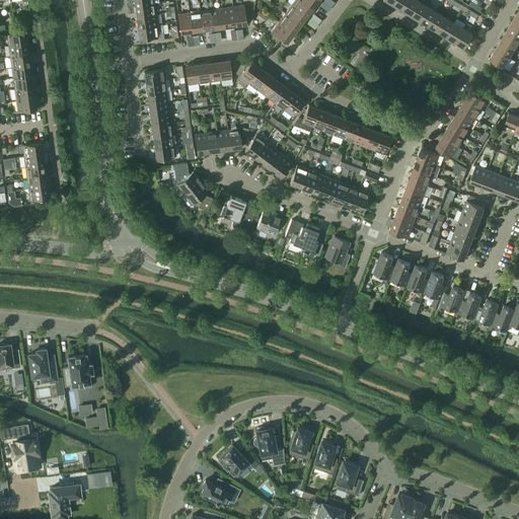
[(313,7),(303,0),(295,0),(292,4),(307,16),(313,7)]
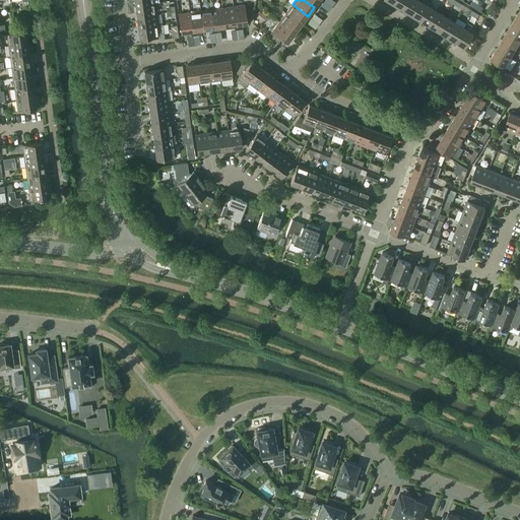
[(402,10),(408,0),(395,0),(393,5),(402,10)]
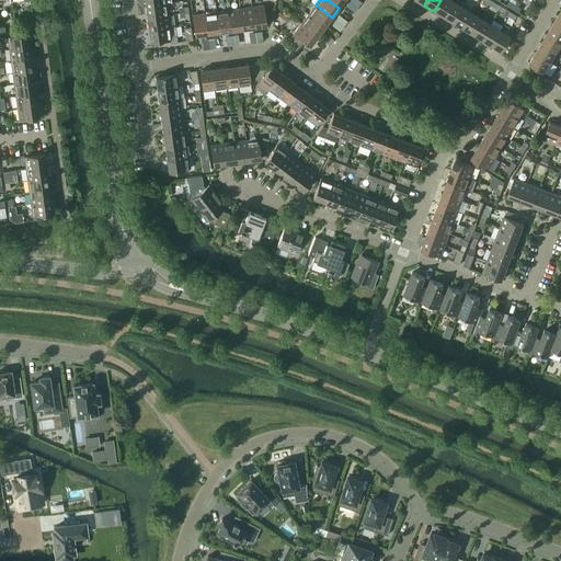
[(444,18),(454,2),(449,0),(441,0),(434,11),(444,18)]
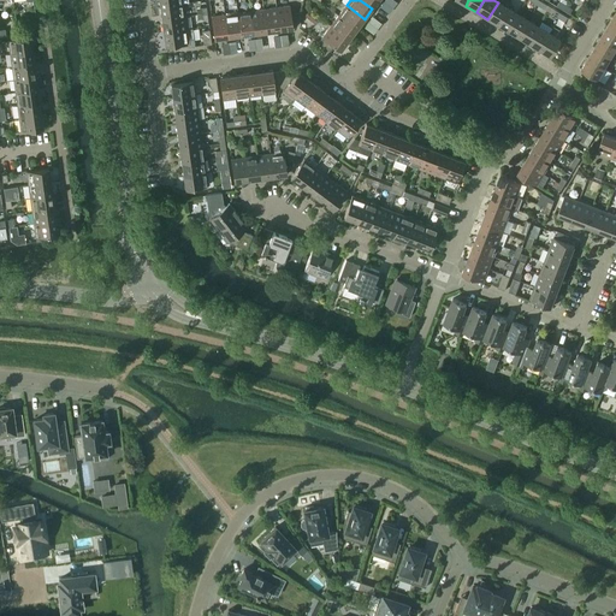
[(499,25),(509,9),(498,3),(487,19),(499,25)]
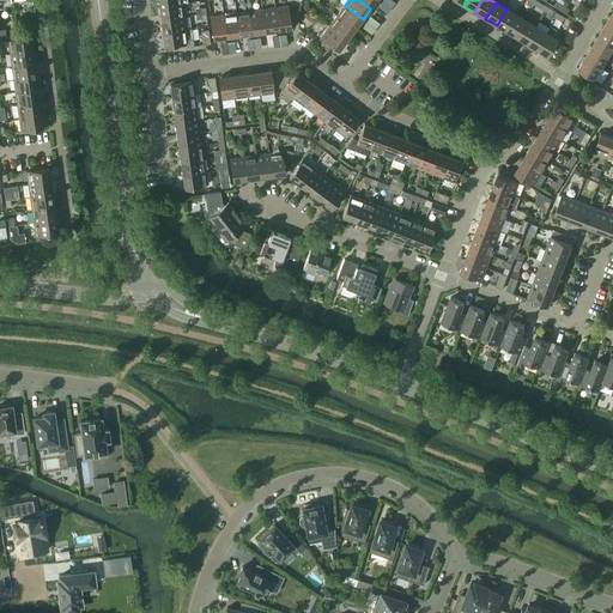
[(183,17),(182,4),(159,6),(162,19),(183,17)]
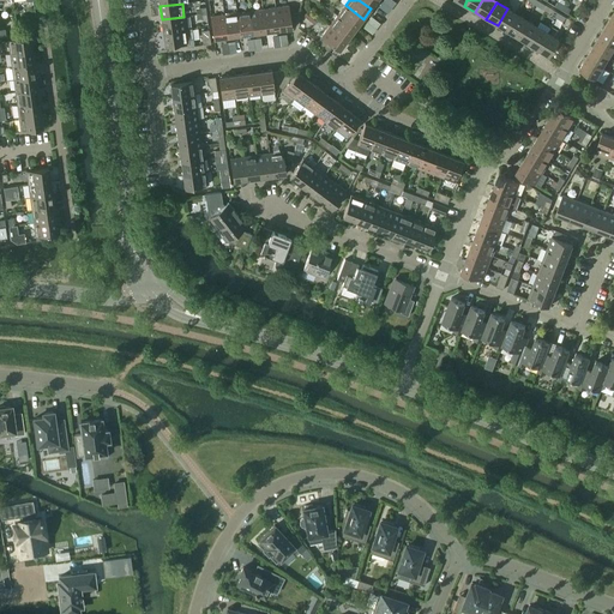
[(363,19),(345,5),(337,16),(355,29),(363,19)]
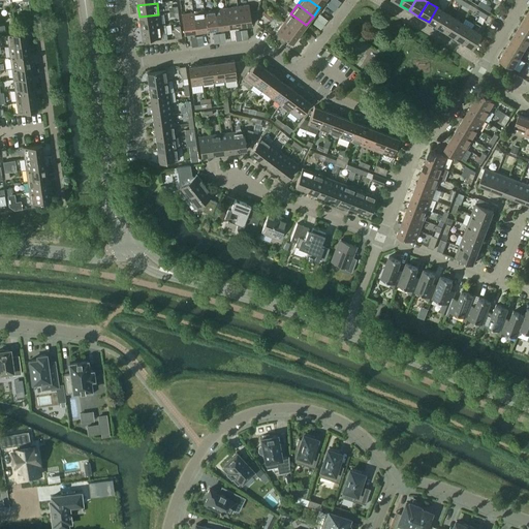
[(251,25),(249,5),(238,6),(240,26),(251,25)]
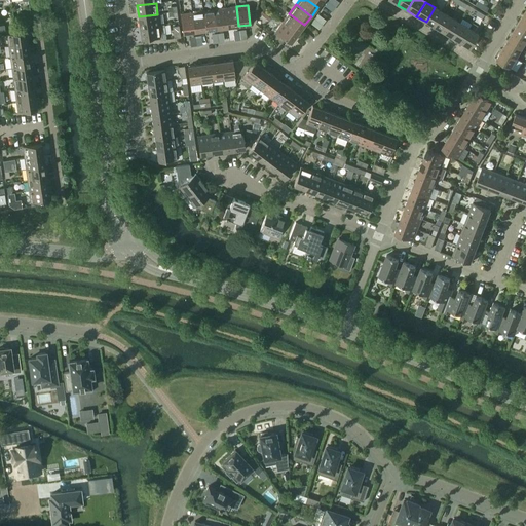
[(238,26),(236,6),(225,8),(227,28),(238,26)]
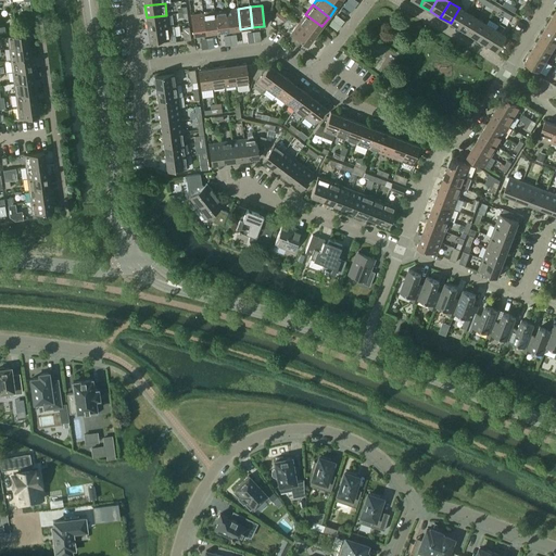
[(460,29),(469,14),(459,8),(451,23),(460,29)]
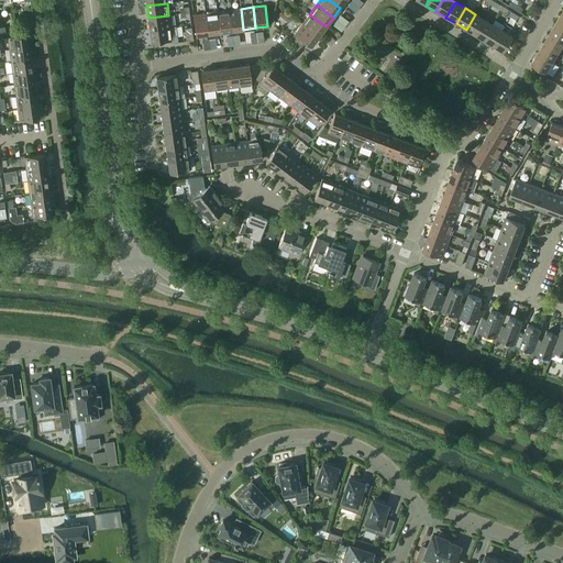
[(243,30),(241,9),(229,10),(232,31),(243,30)]
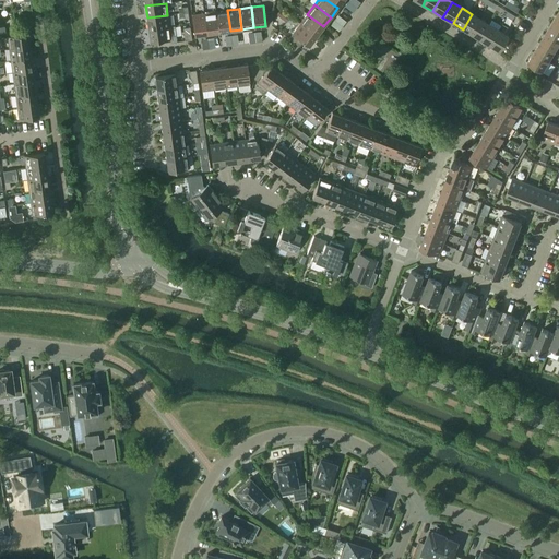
[(230,31),(227,10),(215,12),(218,33),(230,31)]
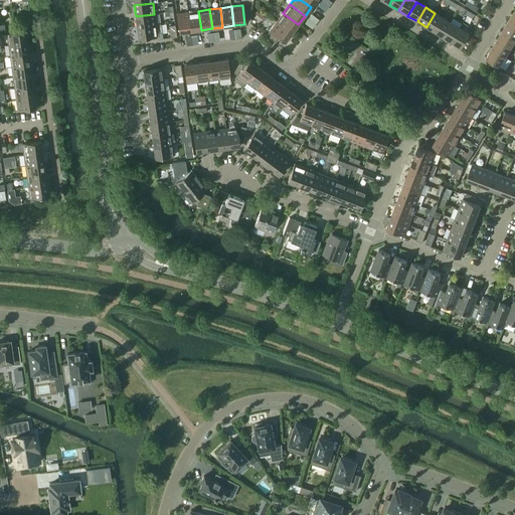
[(201,30),(198,11),(188,12),(190,31),(201,30)]
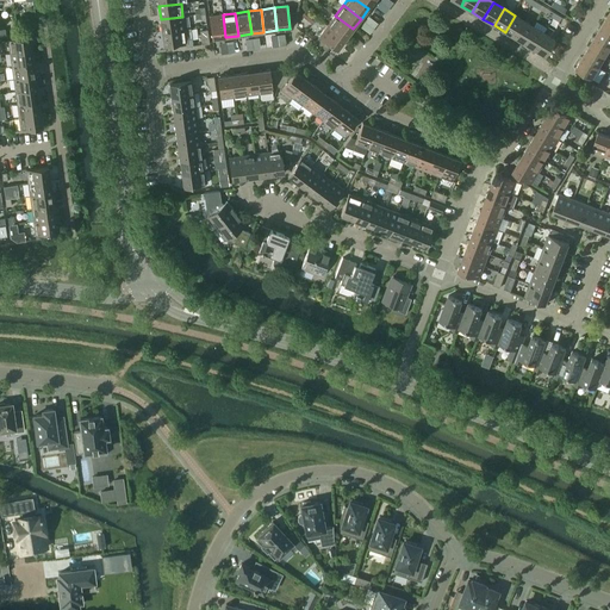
[(225,37),(223,14),(210,17),(212,39),(225,37)]
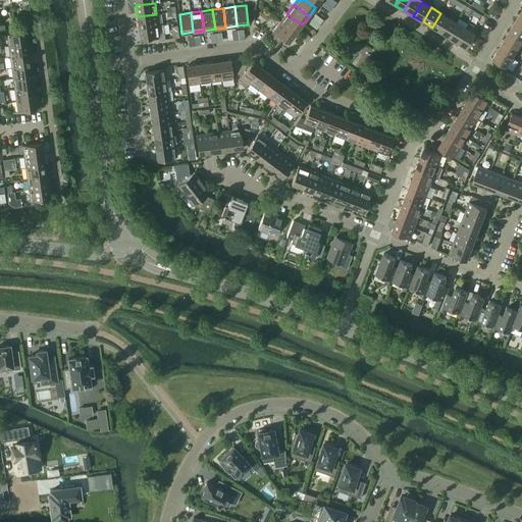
[(302,24),(286,13),(280,22),(296,34),(302,24)]
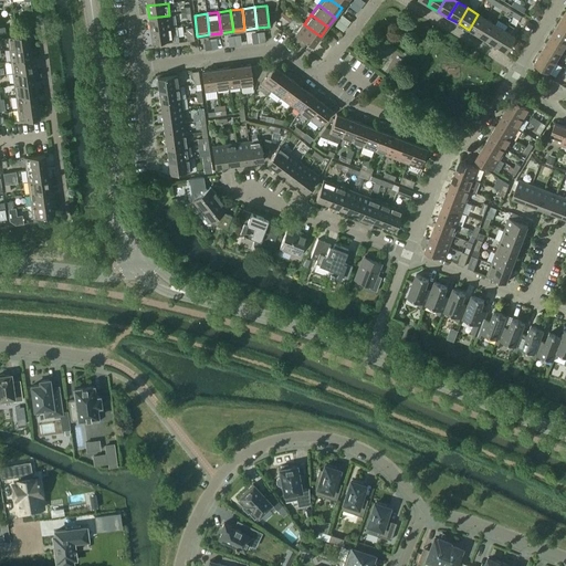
[(478,35),(488,20),(478,14),(469,30),(478,35)]
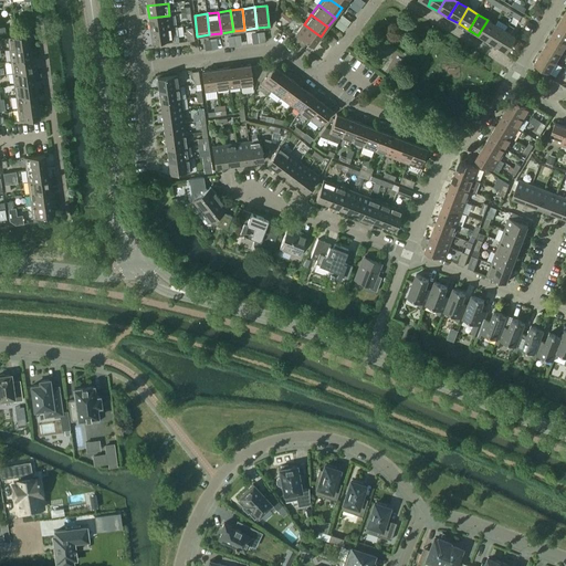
[(171,27),(169,16),(149,18),(150,30),(171,27)]
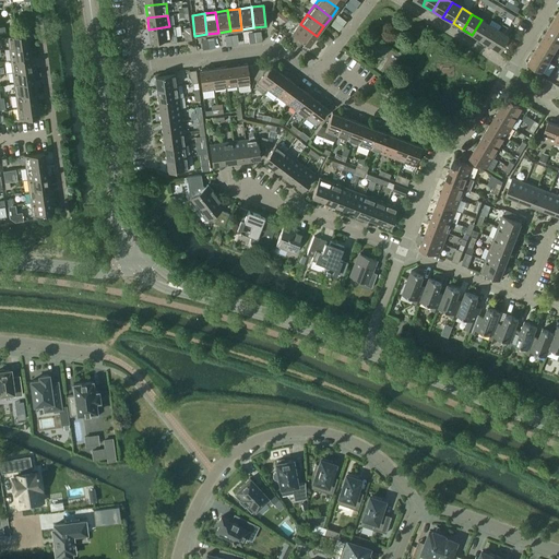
[(482,40),(491,26),(482,20),(472,35),(482,40)]
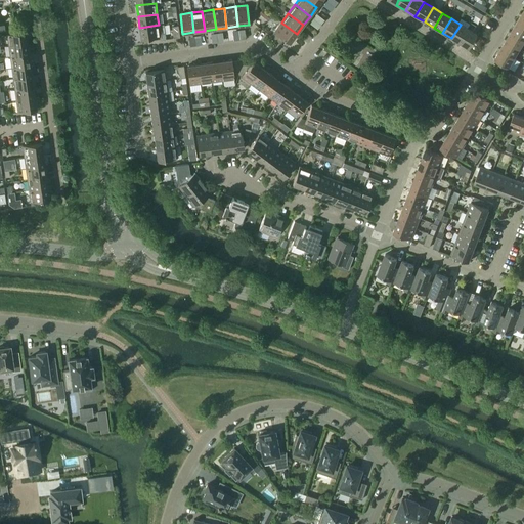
[(297,34),(281,23),(270,36),(280,44),(284,39),(290,43),(297,34)]
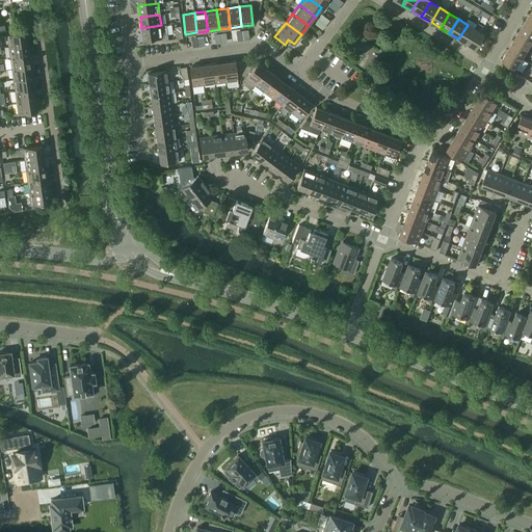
[(531,40),(531,27),(525,23),(519,32),(531,40)]
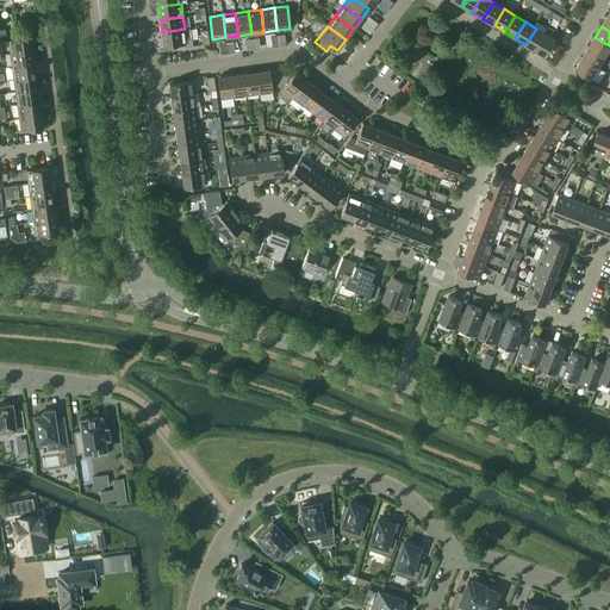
[(191,29),(185,29),(162,32),(165,45),(186,43),(187,48),(193,47),(191,29)]
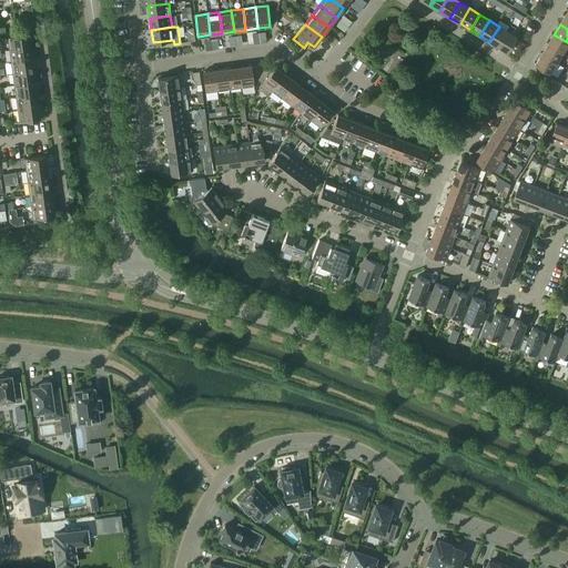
[(499,48),(508,32),(499,27),(489,41),(499,48)]
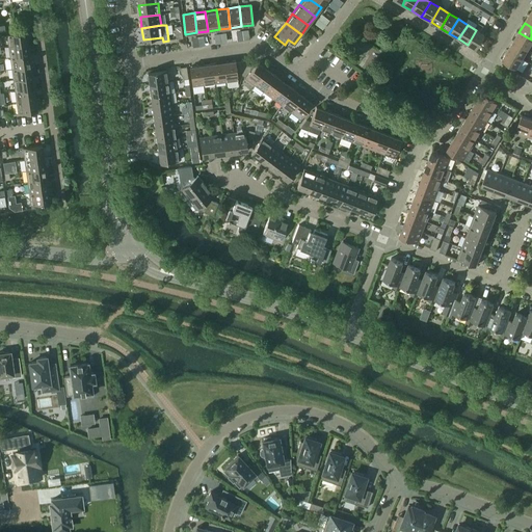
[(475,49),(483,34),(476,30),(468,45),(475,49)]
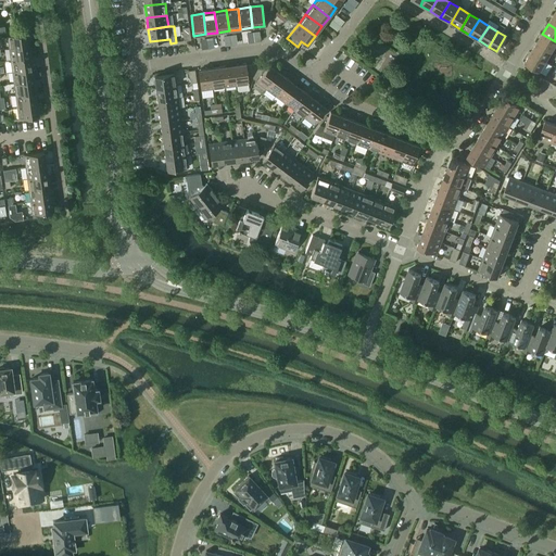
[(29,46),(27,34),(8,36),(9,49),(29,46)]
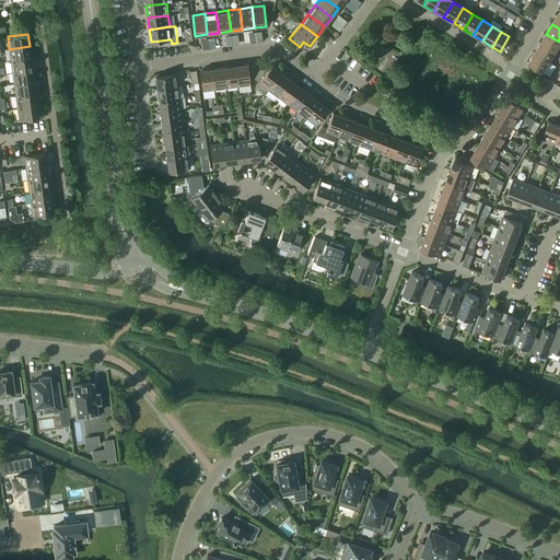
[(556,53),(559,45),(559,42),(546,34),(540,44),(556,53)]
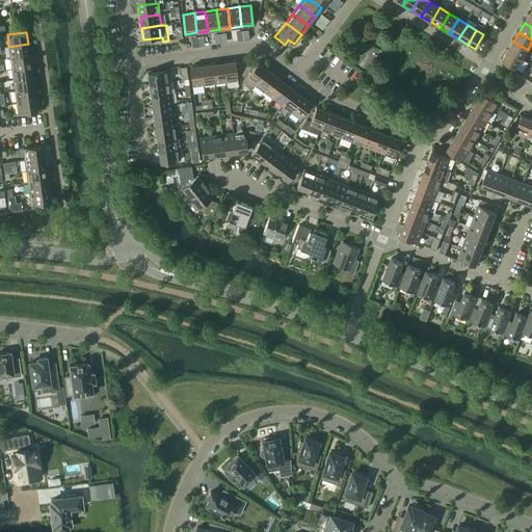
[(215,35),(217,44),(228,42),(227,33),(215,35)]
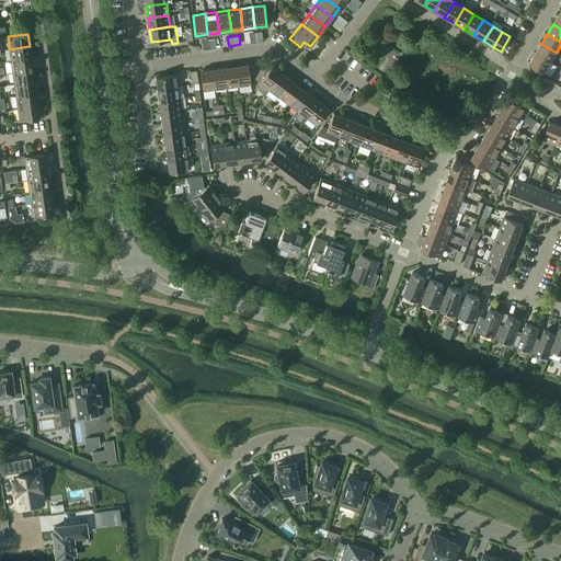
[(201,38),(201,48),(218,48),(217,38),(201,38)]
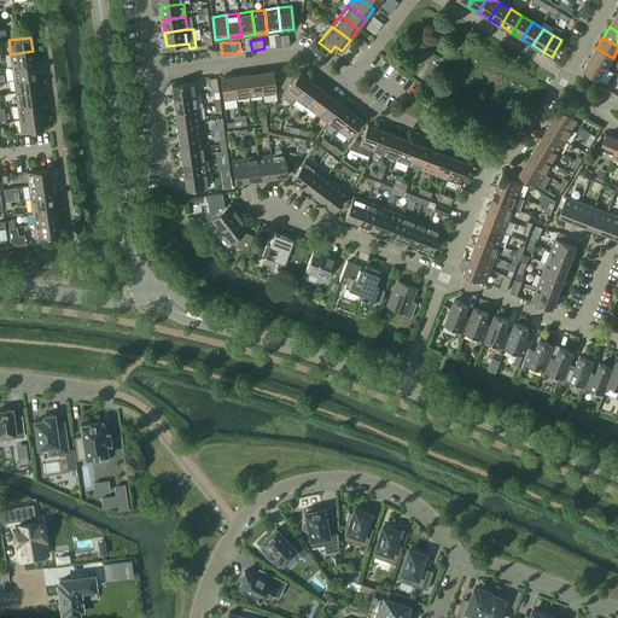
[(606,70),(613,58),(596,48),(589,59),(606,70)]
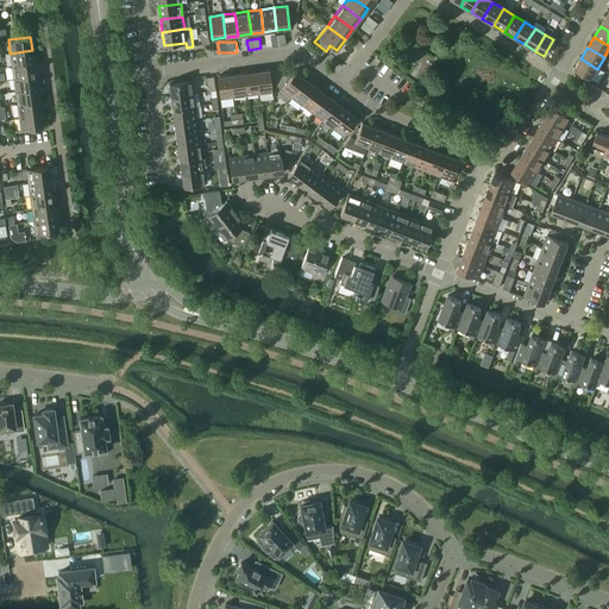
[(420,49),(414,56),(425,66),(431,58),(420,49)]
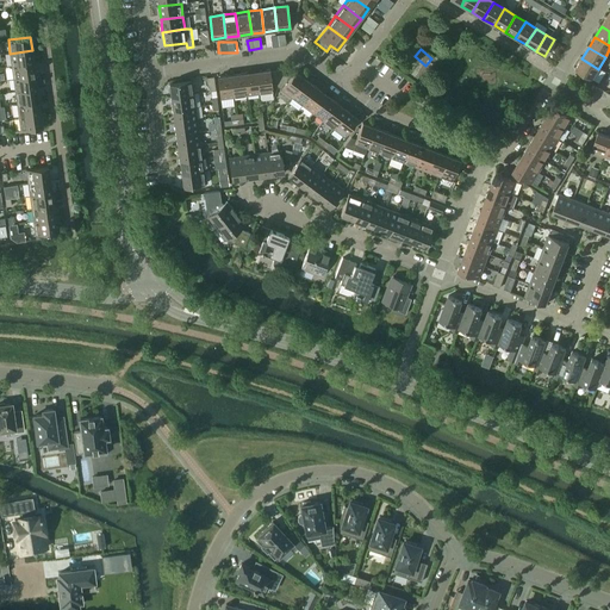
[(33,63),(32,50),(10,54),(12,66),(33,63)]
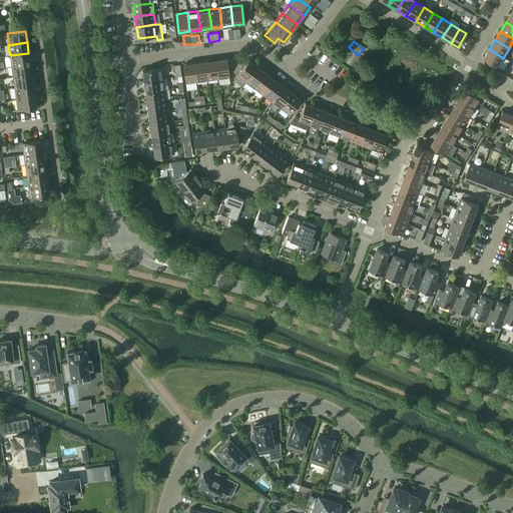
[(498,66),(503,58),(489,49),(484,57),(498,66)]
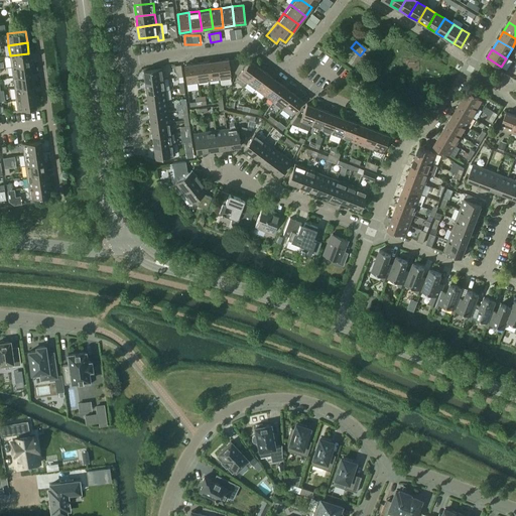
[(30,63),(28,53),(10,55),(11,67),(30,63)]
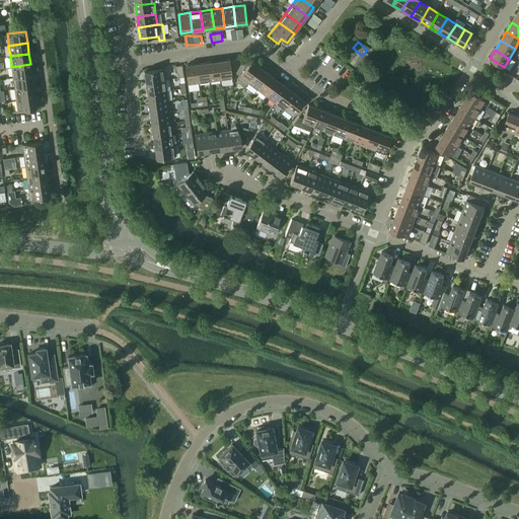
[(236,74),(239,59),(229,61),(229,60),(218,61),(221,80),(232,78),(231,74),(236,74)]
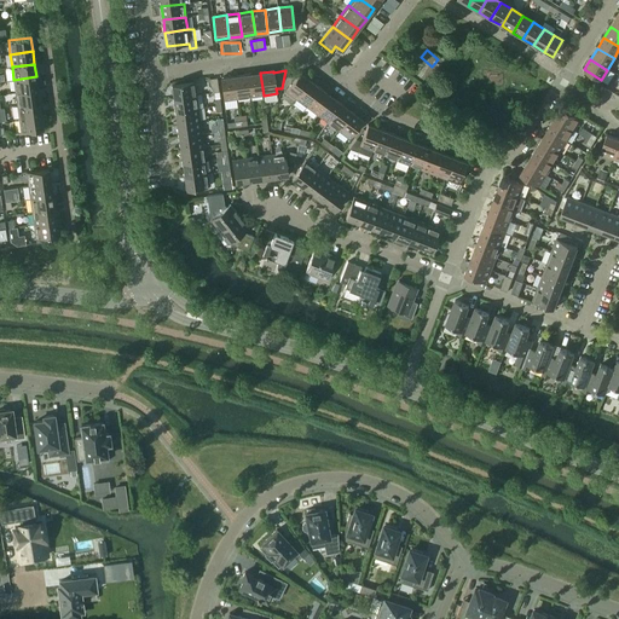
[(296,99),(310,81),(300,73),(295,77),(285,70),(282,88),(296,99)]
